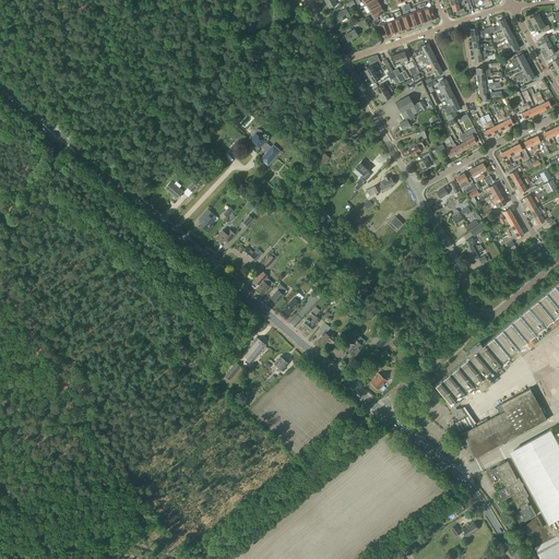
[(375,0),(366,6),(370,12),(381,6),(378,0),(377,0),(375,0)]
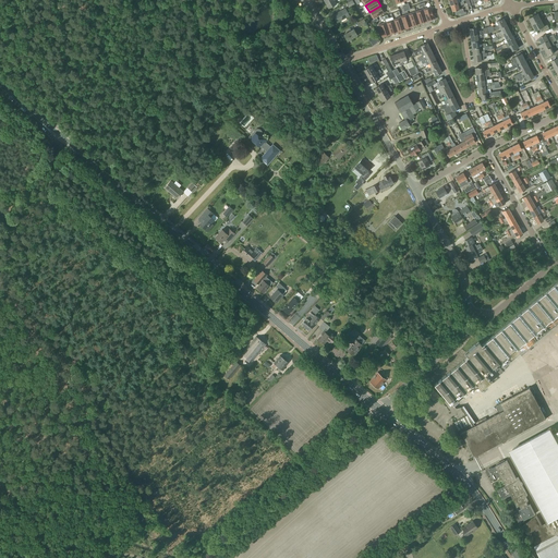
[(450,5),(452,12),(455,11),(456,14),(459,13),(463,12),(462,9),(459,10),(458,7),(464,4),(463,1),(462,2),(457,3),(450,5)]
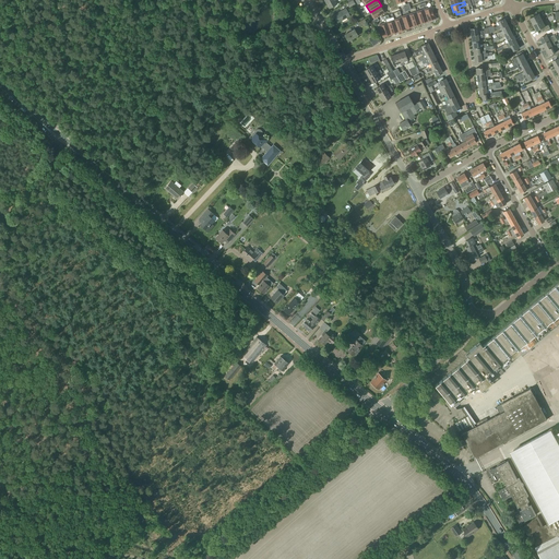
[(381,6),(370,12),(373,20),(384,13),(383,11),(384,11),(381,6)]
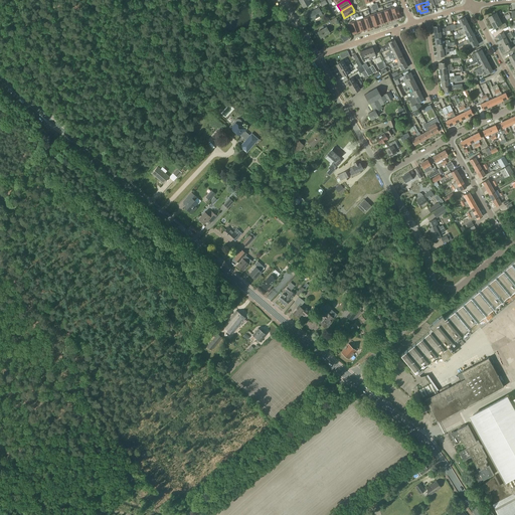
[(390,9),(394,20),(401,18),(397,6),(390,9)]
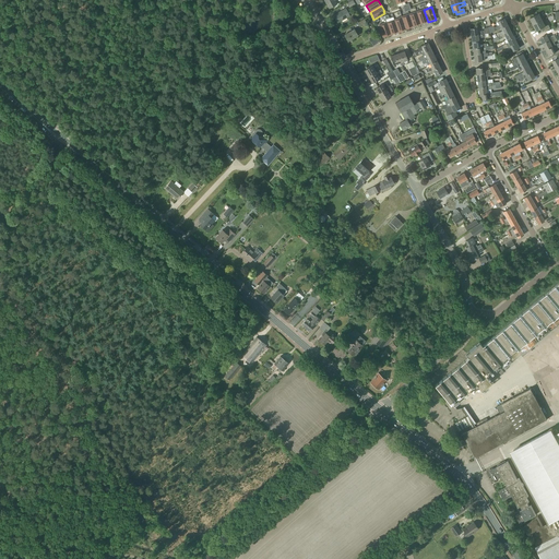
[(333,15),(337,23),(349,16),(345,9),(333,15)]
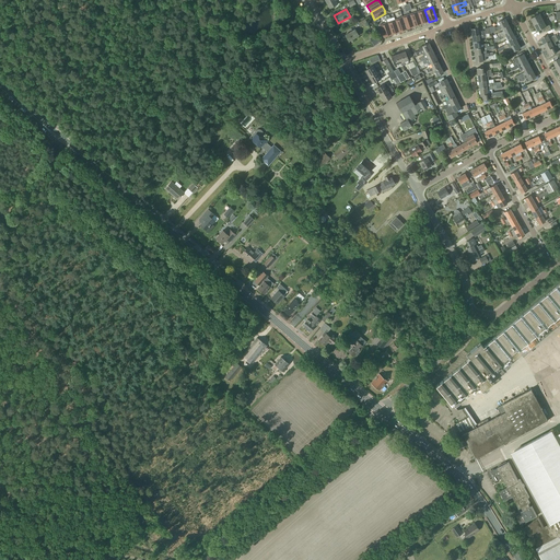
[(424,10),(417,12),(421,24),(429,22),(424,10)]
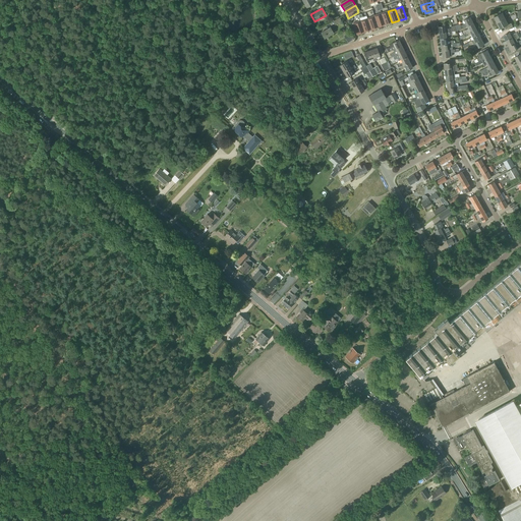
[(388,11),(381,13),(385,25),(392,22),(388,11)]
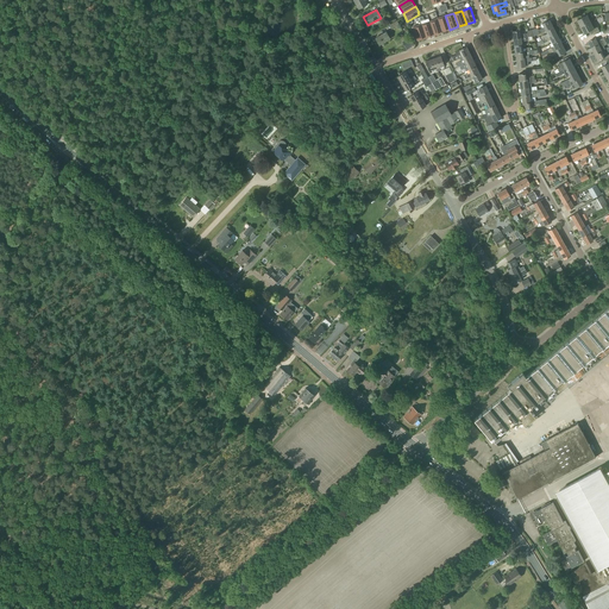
[(437,19),(438,19),(441,32),(450,30),(445,16),(437,19)]
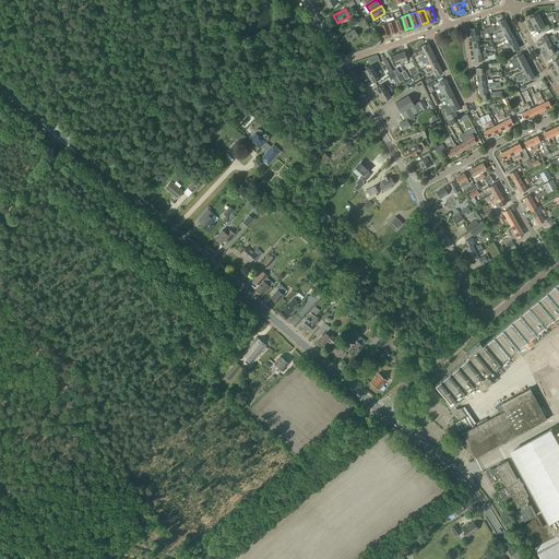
[(530,19),(533,25),(542,20),(538,14),(530,19)]
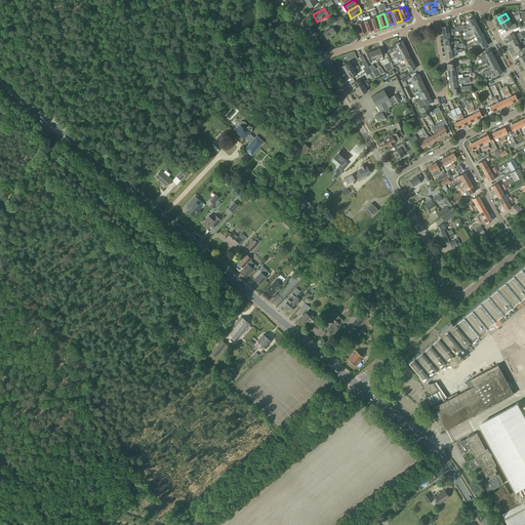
[(370,19),(374,31),(379,29),(379,28),(380,28),(377,16),(370,19)]
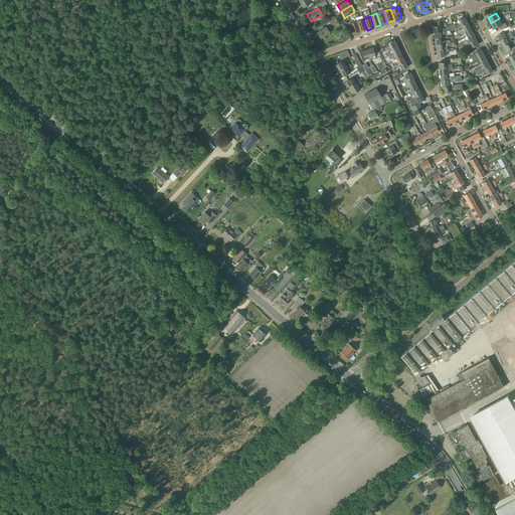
[(449,25),(451,30),(452,31),(462,26),(467,23),(464,17),(459,20),(460,23),(455,26),(454,24),(449,25)]
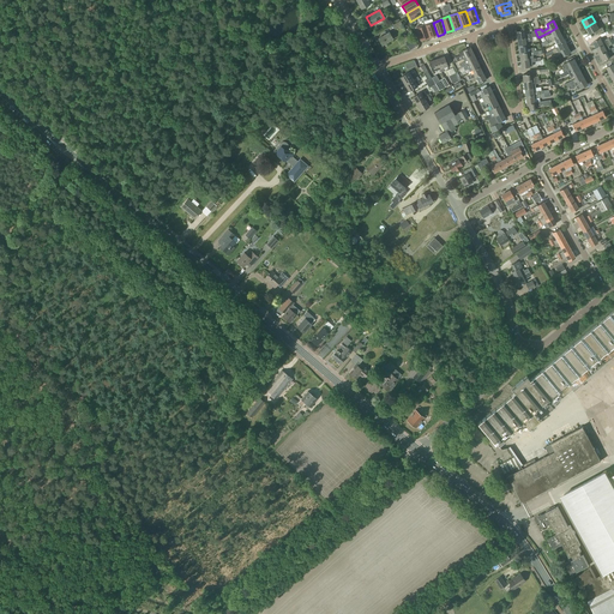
[(595,22),(585,28),(589,35),(594,31),(596,35),(603,31),(602,28),(599,29),(595,22)]
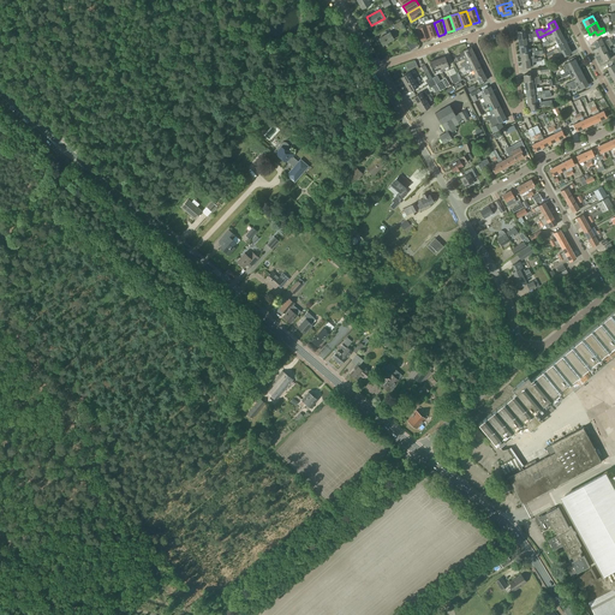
[(439,36),(434,23),(425,25),(430,39),(439,36)]
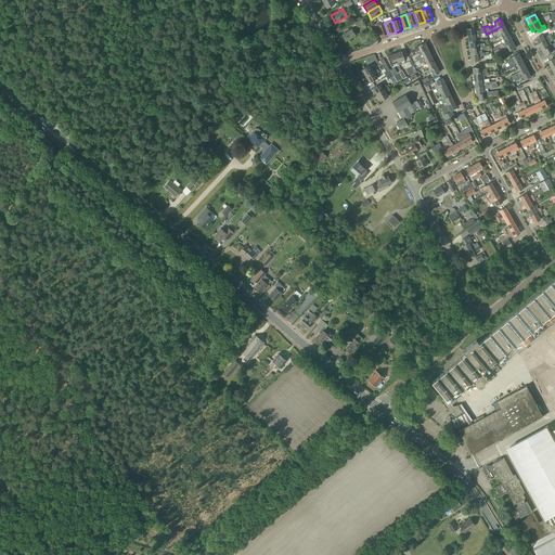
[(388,35),(384,23),(376,25),(381,37),(388,35)]
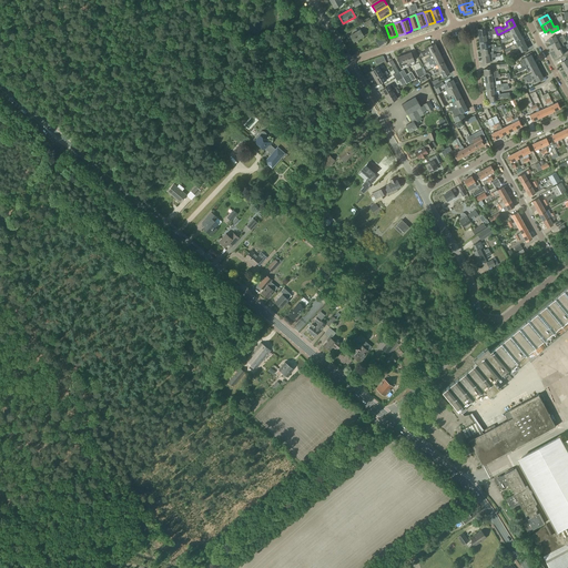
[(515,26),(509,29),(511,34),(518,31),(515,26)]
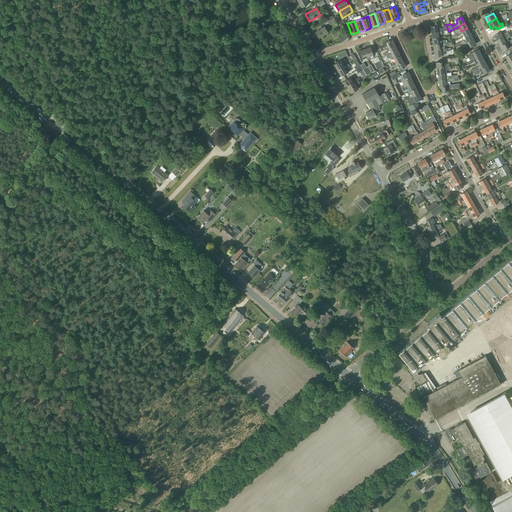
[(315,32),(318,38),(327,32),(324,27),(315,32)]
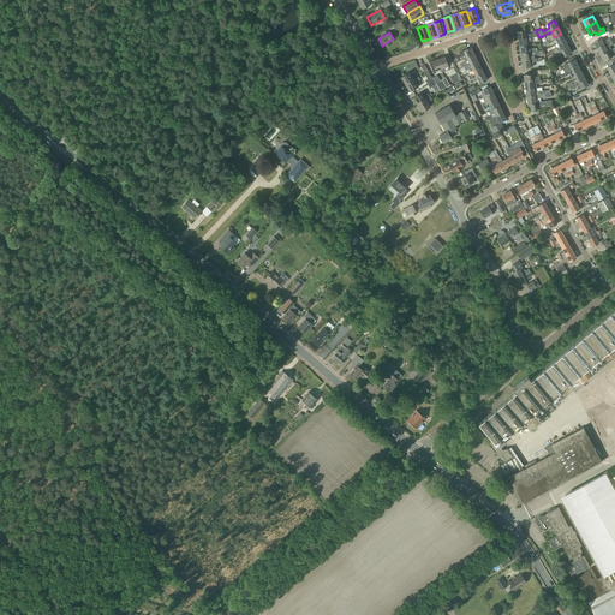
[(554,37),(551,39),(548,41),(549,43),(556,40),(557,43),(565,40),(561,34),(554,37)]
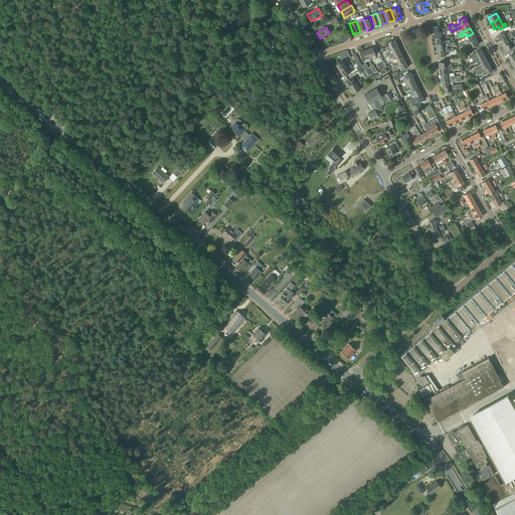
[(498,35),(500,40),(512,35),(510,32),(505,35),(504,32),(498,35)]
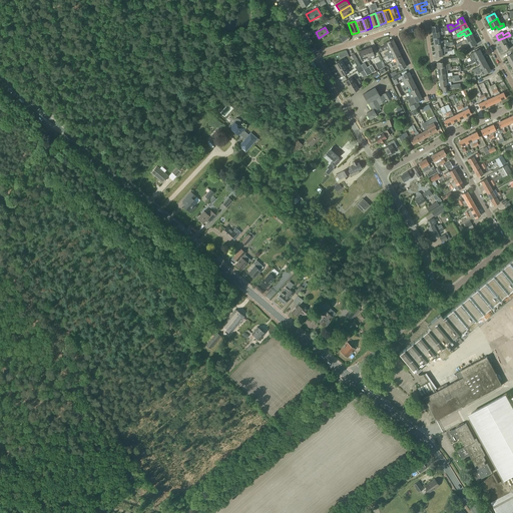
[(342,40),(338,41),(339,43),(349,39),(347,33),(340,36),(342,40)]
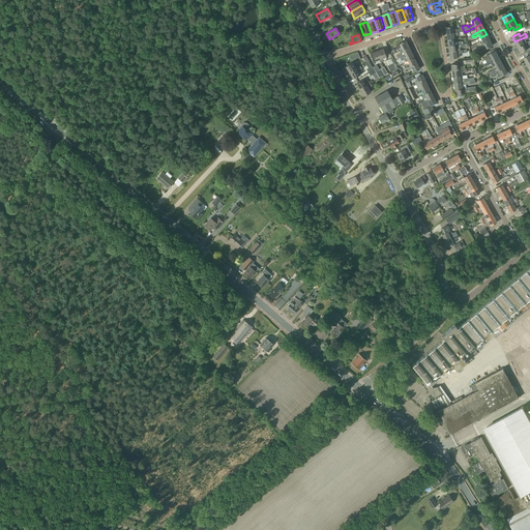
[(487,34),(480,37),(481,40),(476,43),(475,45),(476,47),(477,46),(477,47),(490,40),(487,34)]
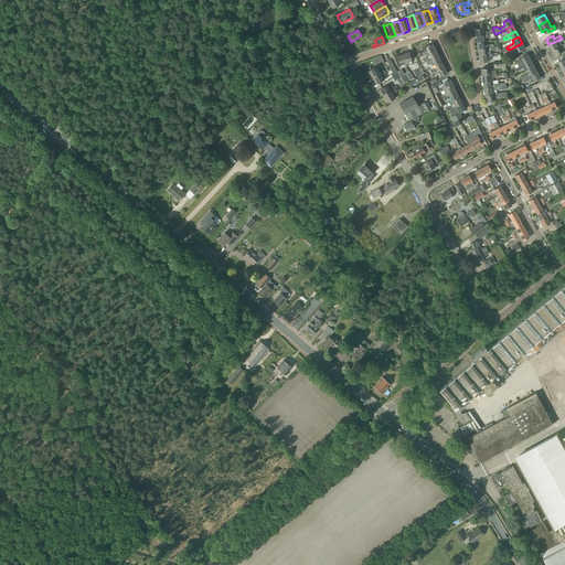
[(548,44),(552,51),(558,48),(561,46),(562,45),(561,43),(564,40),(564,39),(564,36),(562,39),(548,44)]
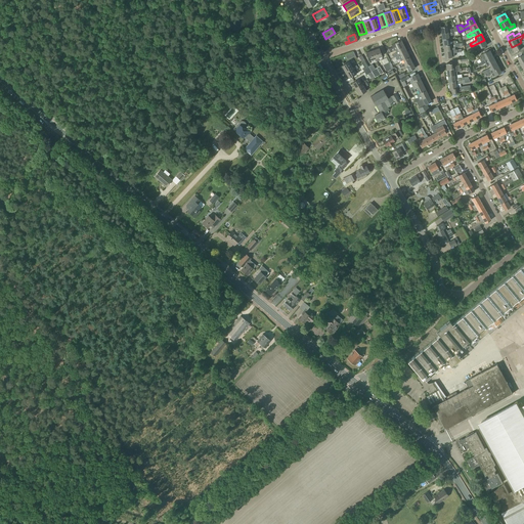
[(390,52),(395,50),(403,46),(401,40),(395,43),(395,44),(391,46),(392,47),(388,49),(390,52)]
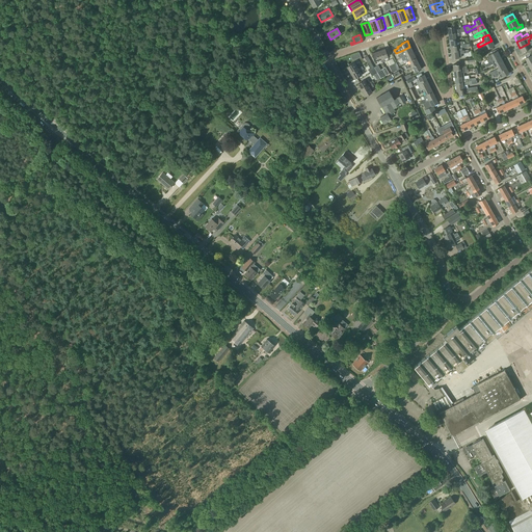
[(491,41),(479,47),(481,49),(486,46),(488,49),(495,46),(491,41)]
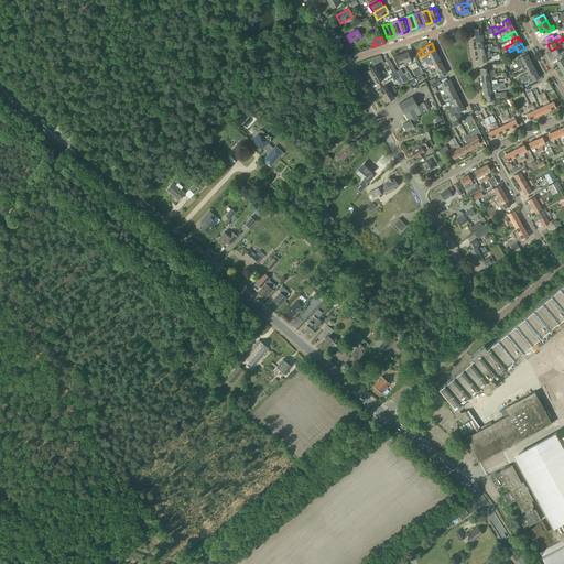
[(477,50),(478,56),(489,54),(489,51),(491,51),(494,50),(494,47),(490,47),(477,50)]
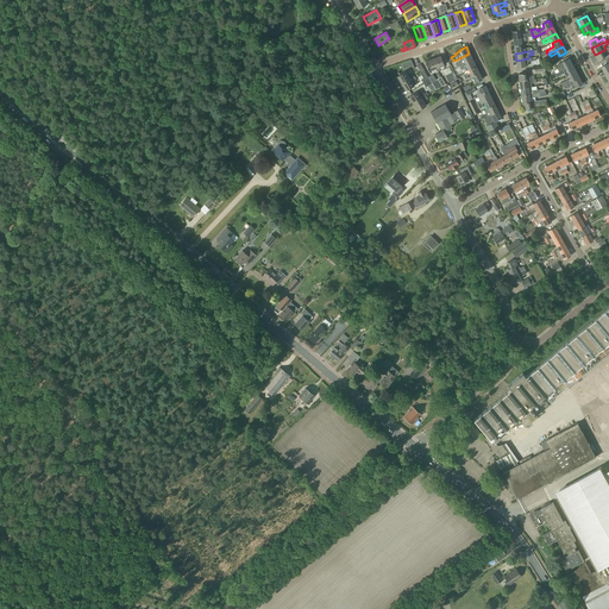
[(606,57),(602,51),(595,55),(598,61),(606,57)]
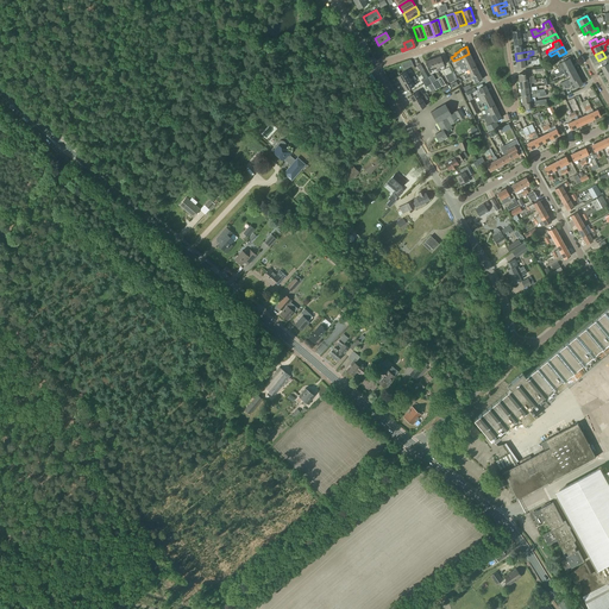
[(469,54),(459,58),(460,62),(456,64),(457,68),(459,67),(472,60),(469,54)]
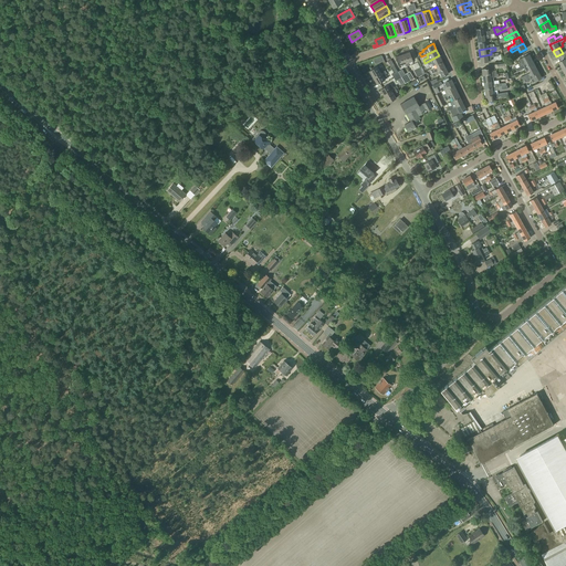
[(402,54),(405,63),(407,66),(409,65),(408,62),(412,61),(409,52),(402,54)]
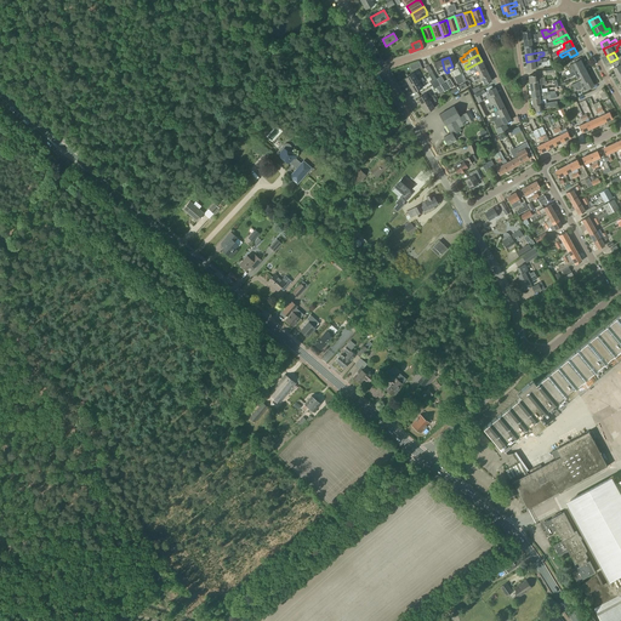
[(444,69),(442,60),(433,63),(437,72),(444,69)]
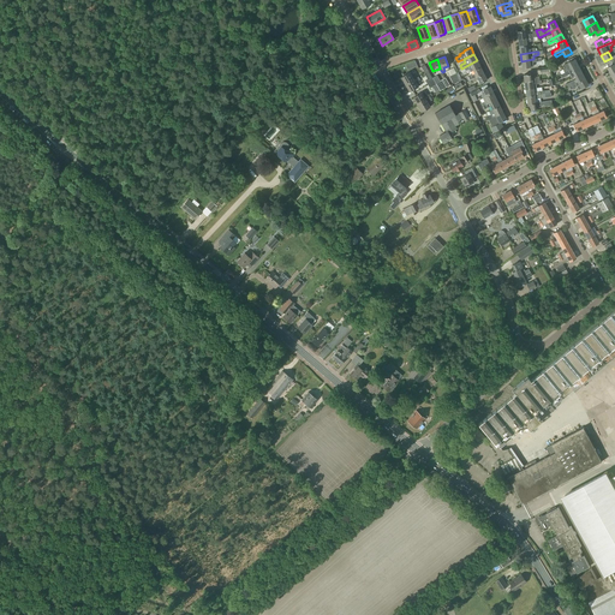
[(562,70),(565,73),(578,66),(574,59),(568,64),(569,66),(562,70)]
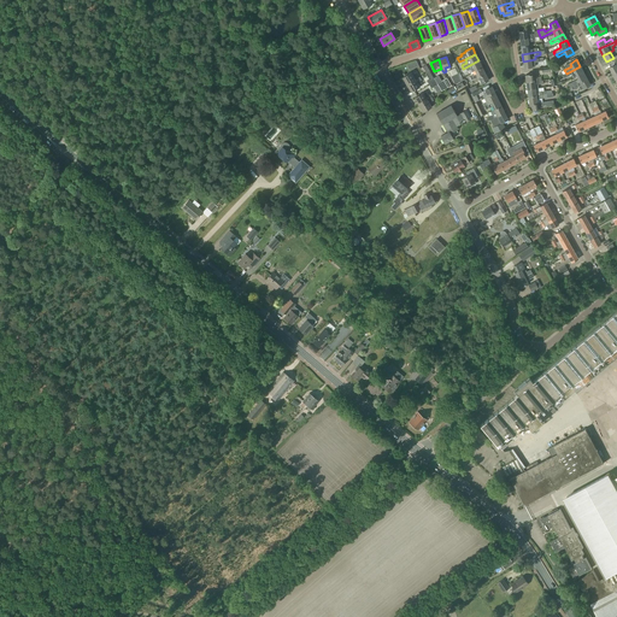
[(472,68),(475,71),(482,68),(479,60),(465,68),(466,71),(472,68)]
